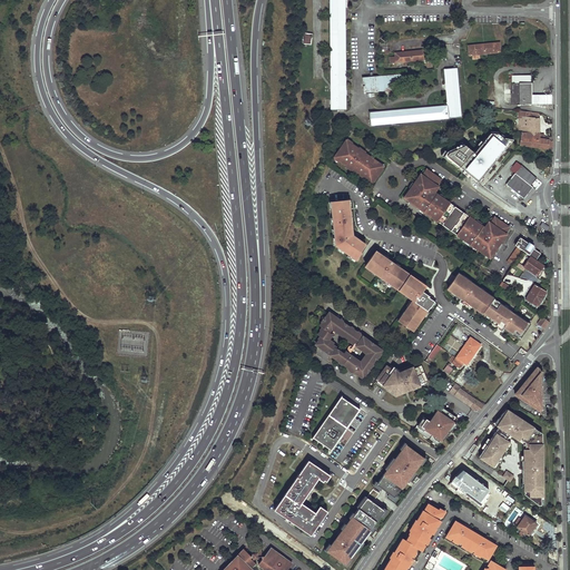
[(331,0),(332,111),(345,111),(344,0),(331,0)]
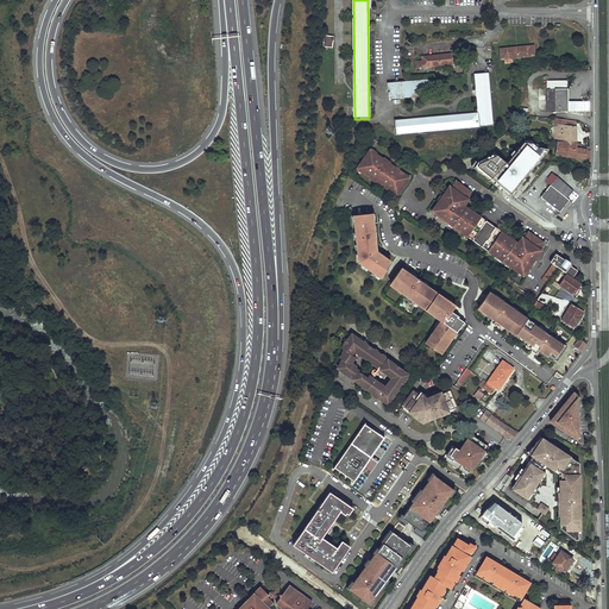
[(325,36),(324,48),(333,49),(334,37),(325,36)]
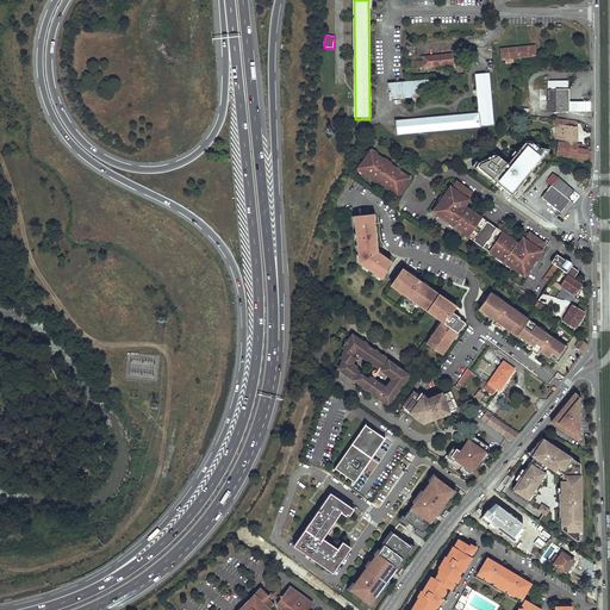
[(502,60),(536,56),(535,49),(533,50),(531,45),(503,49),(504,53),(502,53),(502,60)]
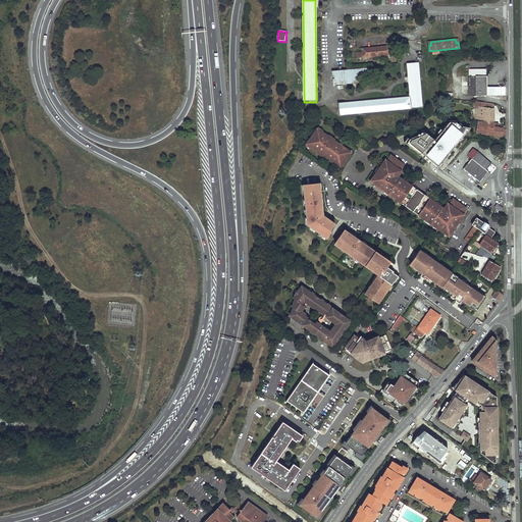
[(357,52),(358,58),(392,54),(392,49),(388,49),(388,46),(365,49),(365,51),(362,52),(357,52)]
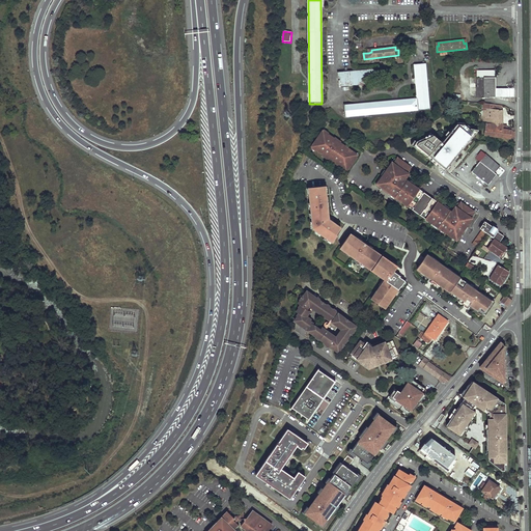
[(346,117),(430,109),(425,63),(414,64),(415,79),(414,79),(415,83),(417,99),(344,106),(346,117)]
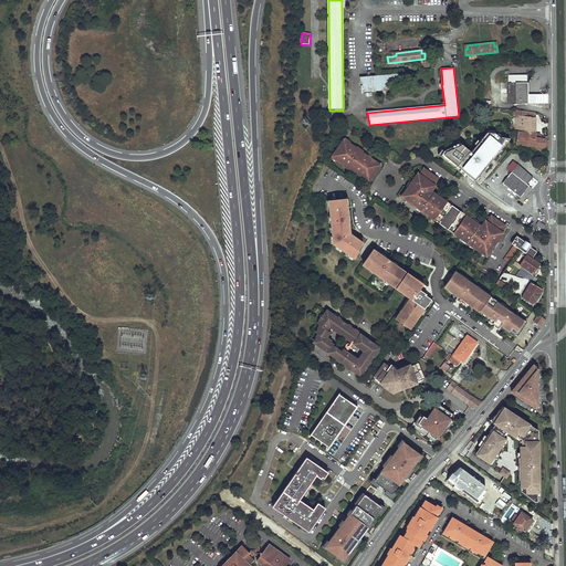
[(360,86),(360,93),(394,90),(392,81),(399,81),(398,74),(359,77),(360,84),(363,84),(363,86),(360,86)]
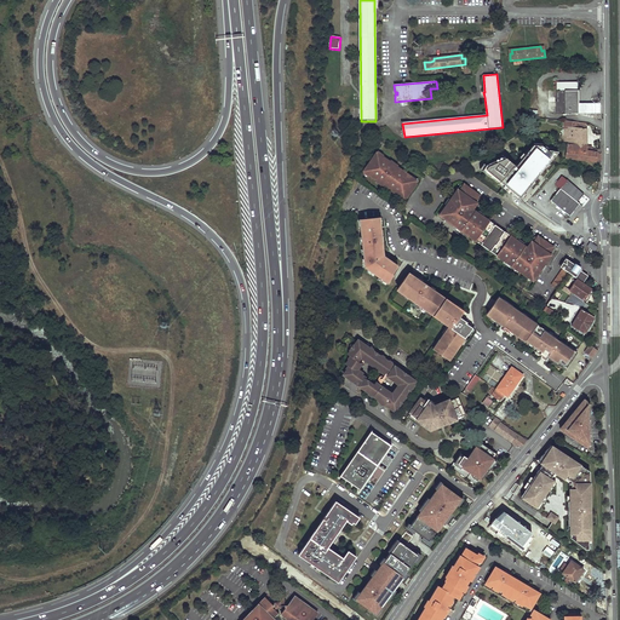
[(578,81),(556,82),(556,114),(579,114),(578,81)]
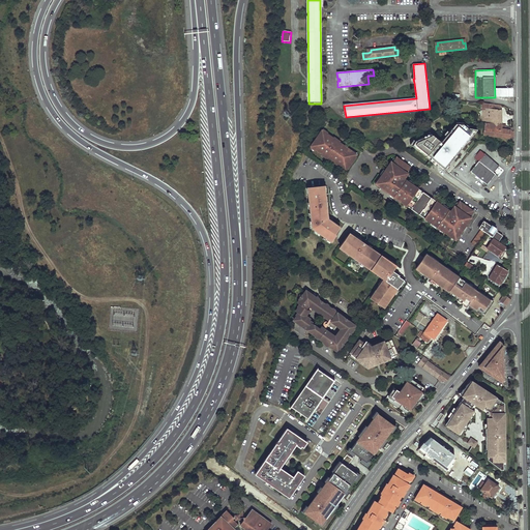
[(512,97),(512,88),(495,88),(495,96),(512,97)]
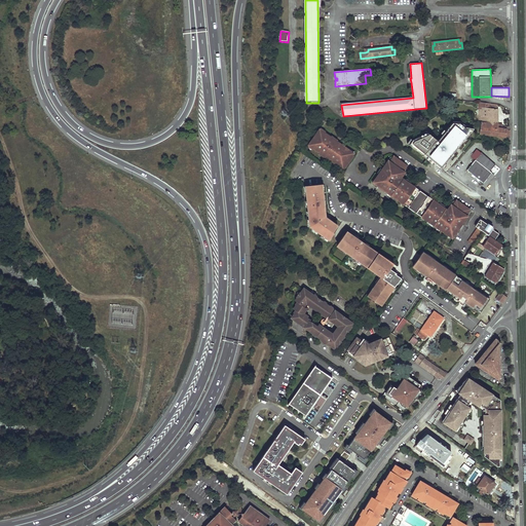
[(481,120),(479,135),(505,139),(506,128),(496,127),(499,105),(479,102),(477,120),(481,120)]
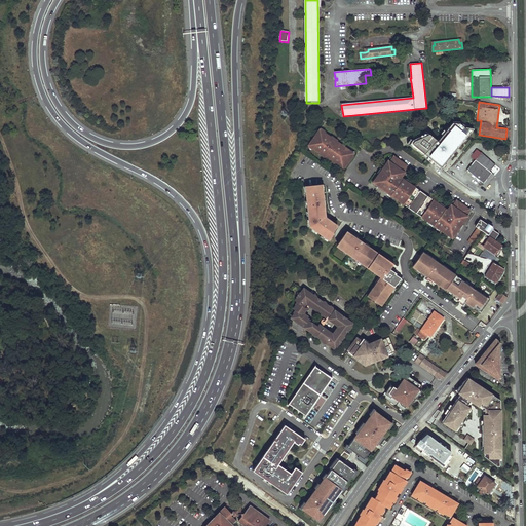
[(441,168),(473,129),(464,128),(459,124),(452,123),(437,142),(428,135),(413,142),(411,144),(441,168)]
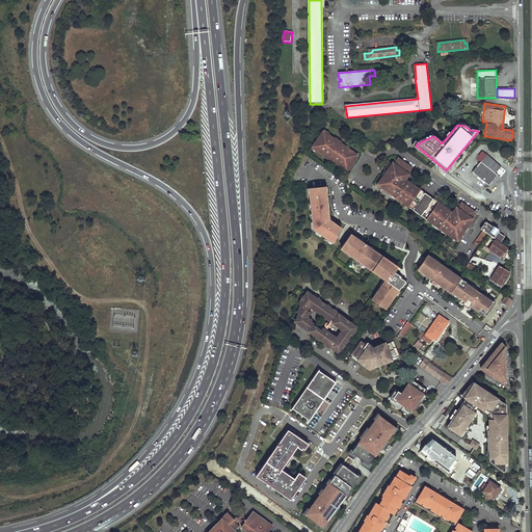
[(323,131),(312,147),(333,161),(334,160),(337,162),(336,163),(347,170),(357,155),(323,131)]
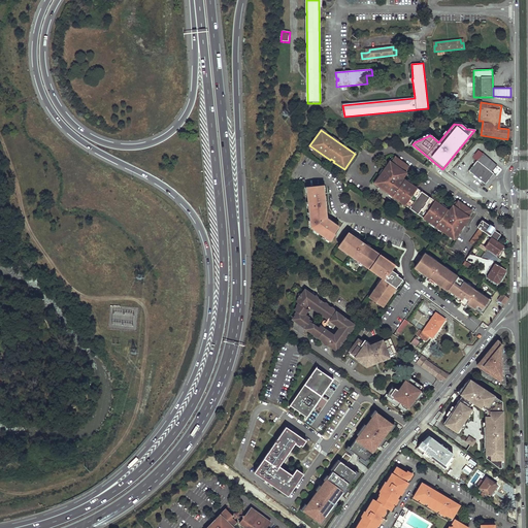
[(468,171),(485,184),(493,173),(491,172),(496,165),(488,160),(481,154),(475,161),(468,171)]
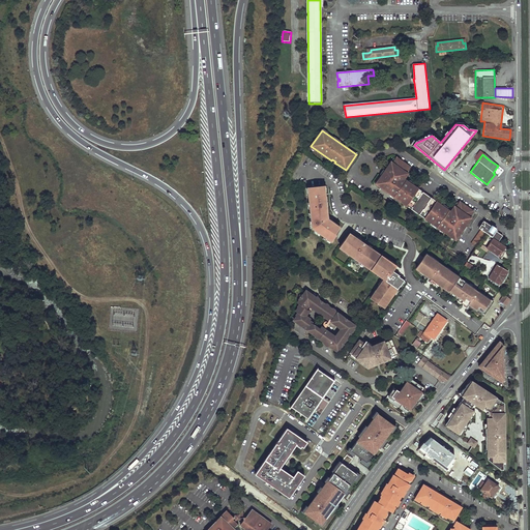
[(390,162),(375,183),(390,195),(391,194),(394,196),(393,197),(403,203),(403,202),(406,204),(406,205),(411,209),(412,208),(419,213),(418,214),(423,218),(424,217),(428,219),(427,221),(436,228),(437,227),(440,228),(439,230),(454,240),(470,218),(469,217),(472,211),(459,202),(455,207),(453,206),(450,211),(451,211),(451,212),(450,213),(448,214),(446,213),(448,210),(439,204),(438,205),(435,203),(436,202),(431,198),(429,200),(422,195),(423,193),(417,188),(416,190),(413,188),(414,186),(405,180),(404,182),(402,181),(402,179),(403,178),(403,177),(404,178),(407,174),(406,172),(410,167),(396,157),(392,163),(390,162)]
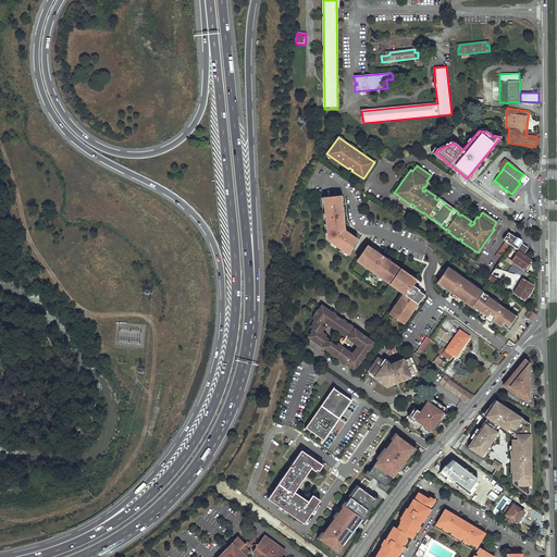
[(341,248),(348,254),(353,247),(351,246),(358,238),(347,231),(345,230),(345,227),(342,200),(342,197),(342,195),(323,196),(324,202),(325,201),(326,205),(324,205),(325,212),(326,219),(326,223),(327,223),(327,225),(326,225),(326,227),(327,231),(327,232),(329,232),(329,234),(327,235),(327,239),(341,248)]
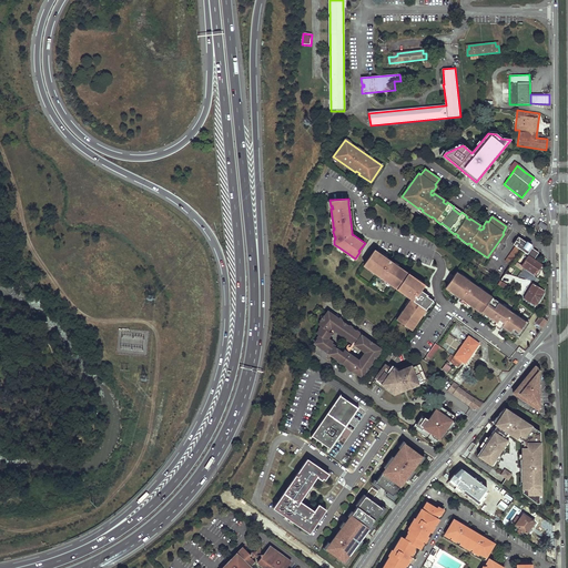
[(518,236),(513,243),(515,245),(520,250),(528,254),(534,259),(538,252),(531,247),(531,246),(518,236)]
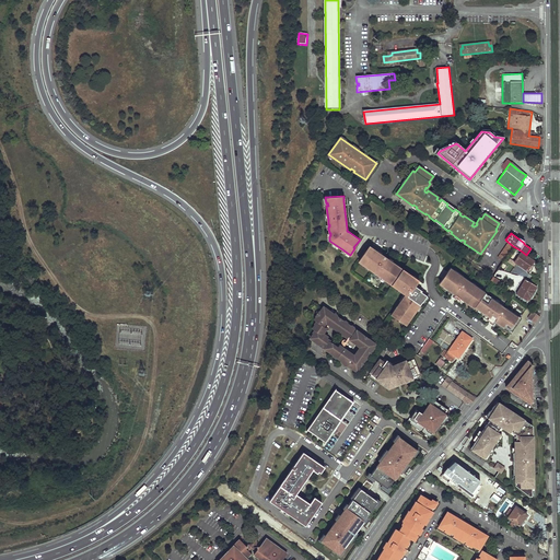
[(513,246),(508,242),(498,256),(503,260),(513,246)]
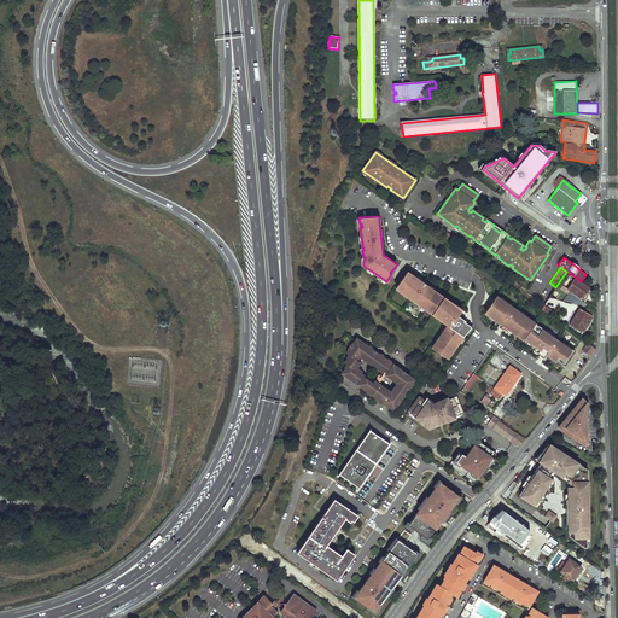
[(444,356),(447,359),(452,351),(453,351),(459,343),(460,342),(460,340),(464,337),(466,333),(471,327),(465,322),(466,321),(465,320),(465,319),(460,315),(461,315),(460,314),(462,309),(460,308),(458,308),(455,307),(456,305),(455,304),(433,289),(432,290),(430,289),(429,286),(427,285),(429,283),(423,279),(421,280),(420,280),(418,280),(415,278),(407,272),(403,278),(398,285),(396,287),(404,293),(407,295),(408,297),(420,305),(420,307),(421,305),(425,308),(426,307),(429,308),(429,310),(431,312),(435,314),(437,316),(439,315),(442,318),(439,320),(442,322),(445,321),(447,322),(445,325),(447,326),(444,330),(443,330),(442,332),(431,348),(439,353),(442,355),(442,354),(444,355),(444,356)]
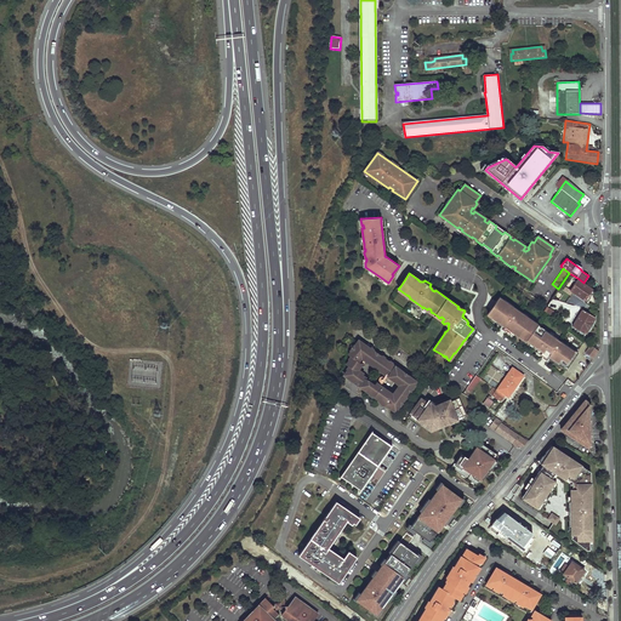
[(584,283),(577,278),(570,290),(565,286),(562,290),(569,295),(571,291),(584,300),(592,289),(584,283)]
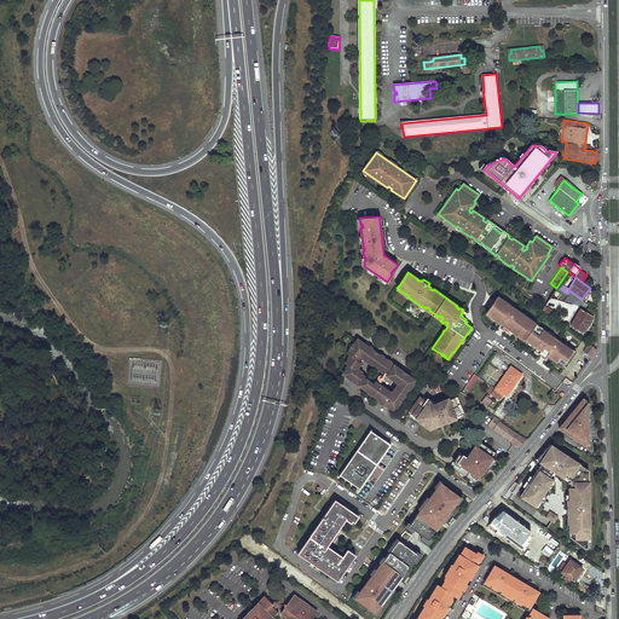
[(553,359),(563,368),(574,352),(563,345),(565,343),(560,340),(559,341),(557,340),(555,339),(556,337),(551,335),(550,336),(547,334),(548,331),(536,324),(525,316),(524,317),(520,314),(521,313),(516,310),(515,311),(513,308),(513,307),(510,306),(508,304),(507,305),(501,301),(497,298),(495,300),(490,308),(486,313),(491,316),(497,320),(496,322),(498,323),(501,325),(498,328),(501,329),(502,328),(504,330),(512,335),(513,334),(516,336),(519,334),(521,335),(521,339),(527,342),(531,342),(533,343),(531,346),(536,350),(534,351),(541,356),(544,358),(543,359),(545,360),(547,358),(551,360),(553,359)]
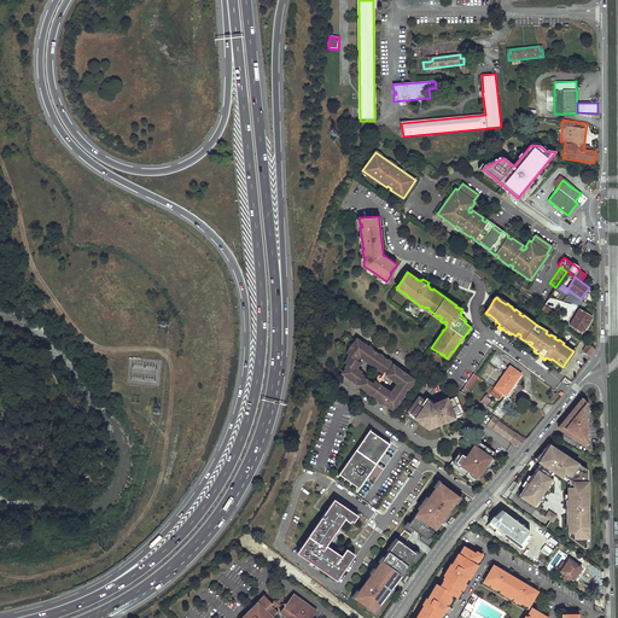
[(544,305),(541,310),(551,315),(553,310),(544,305)]
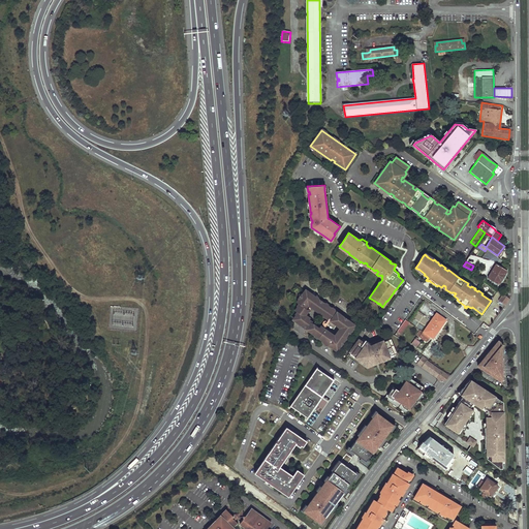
[(487,277),(498,284),(506,270),(496,263),(487,277)]
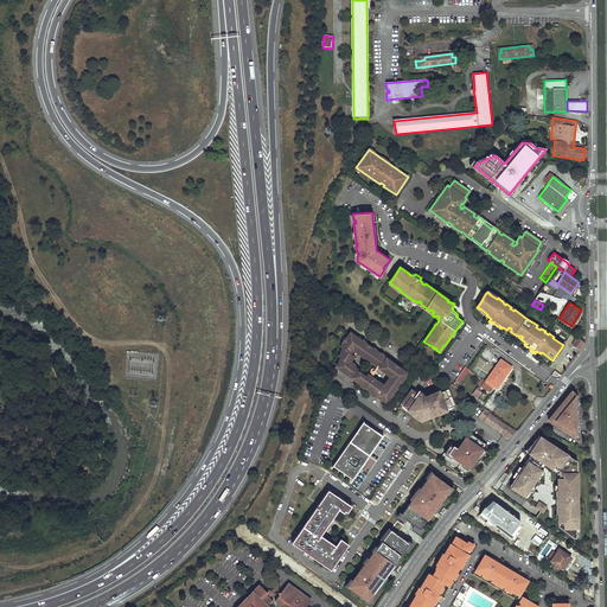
[(351,333),(340,347),(344,350),(339,357),(343,359),(337,366),(387,402),(408,374),(351,333)]
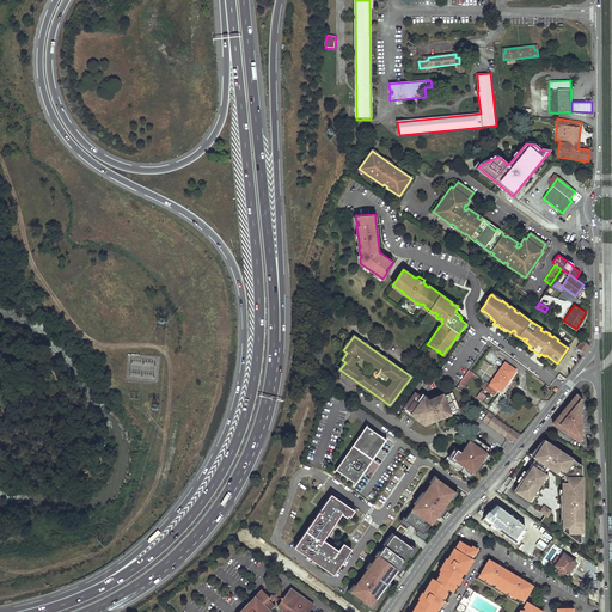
[(589,346),(582,341),(576,348),(585,353),(589,346)]
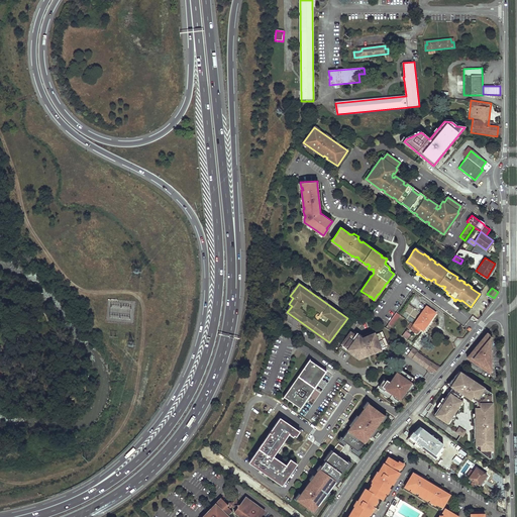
[(414,320),(424,327),(429,320),(428,319),(429,317),(430,318),(436,310),(426,303),(414,320)]
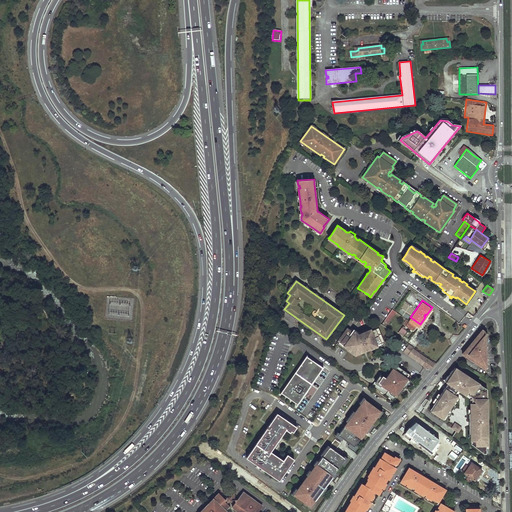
[(389,324),(396,312),(391,309),(385,321),(389,324)]
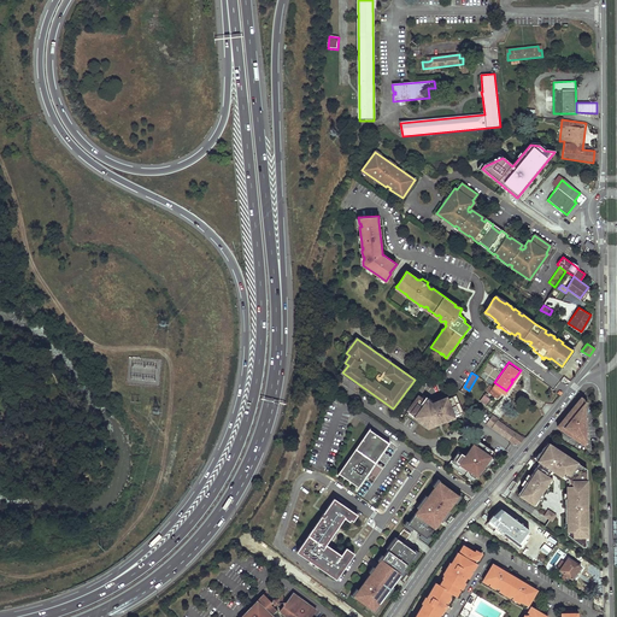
[(418,395),(407,411),(409,411),(415,416),(415,417),(422,423),(423,422),(428,425),(435,422),(436,424),(438,424),(438,422),(441,421),(442,423),(447,421),(446,418),(454,416),(462,412),(463,412),(456,395),(447,399),(447,397),(446,398),(432,404),(428,400),(427,400),(425,401),(418,395)]
